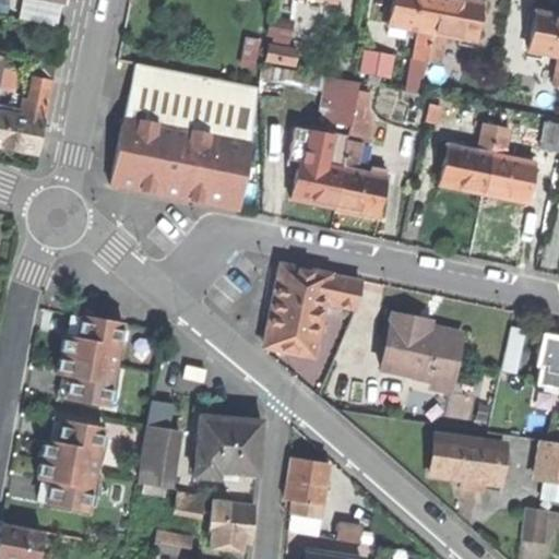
[(56,25),(60,2),(47,0),(25,0),(22,19),(56,25)]
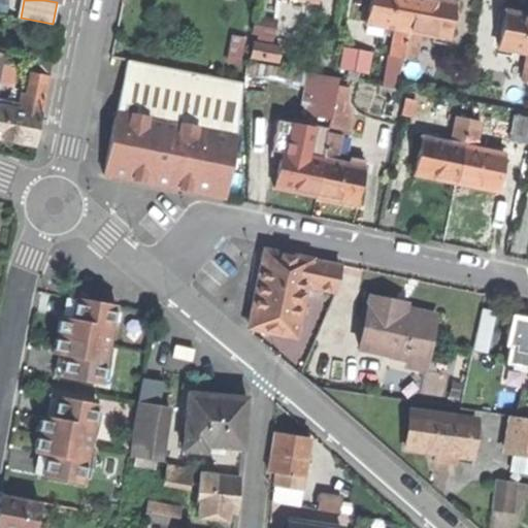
[(390,55),(401,57),(410,0),(370,0),(366,23),(395,29),(390,55)]
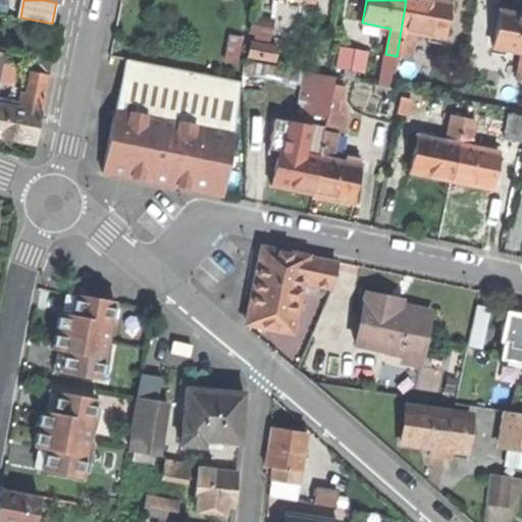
[(413,33),(442,38),(450,2),(436,0),(406,0),(397,56),(409,58),(413,33)]
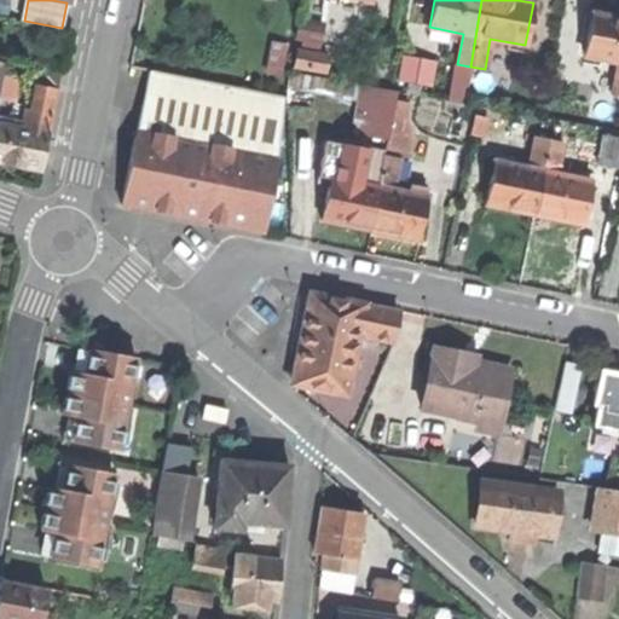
[(612,92),(618,93),(618,17),(606,16),(594,13),(584,56),(618,62),(612,92)]
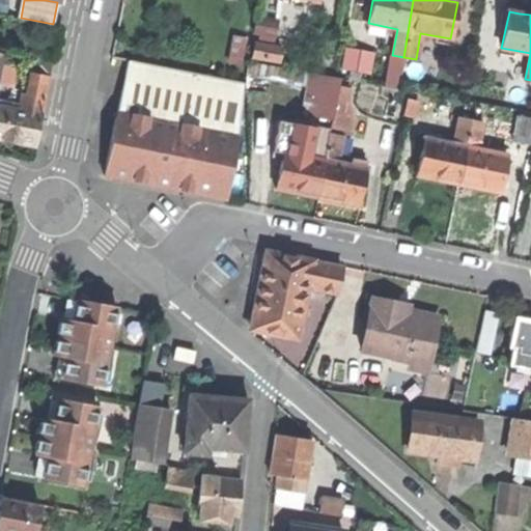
[(275,36),(278,21),(257,17),(254,32),(275,36)]
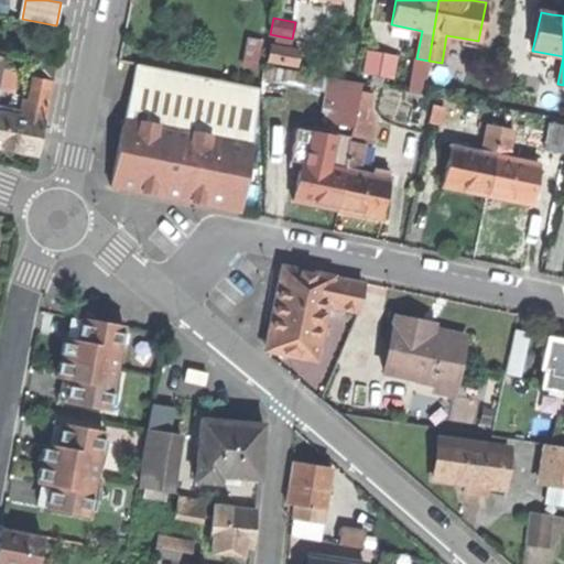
[(299,52),(270,46),(268,60),(296,65),(299,52)]
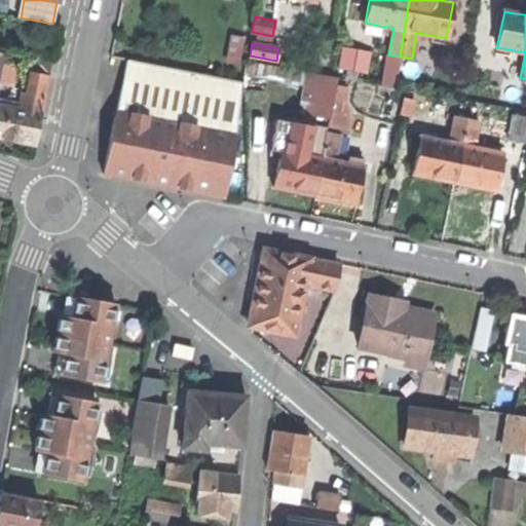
[(368,73),(371,51),(340,47),(337,69),(368,73)]
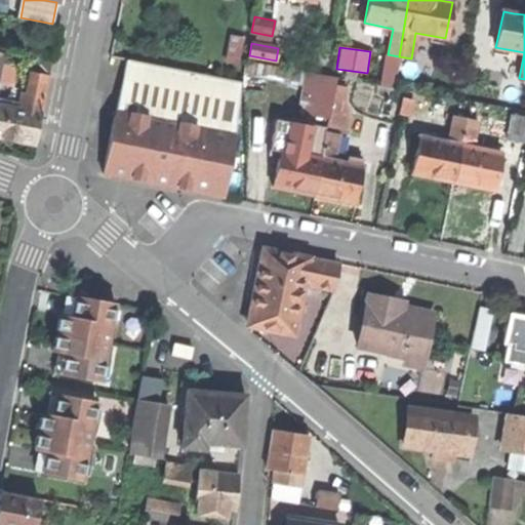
[(400,58),(386,55),(380,85),(395,88),(400,58)]
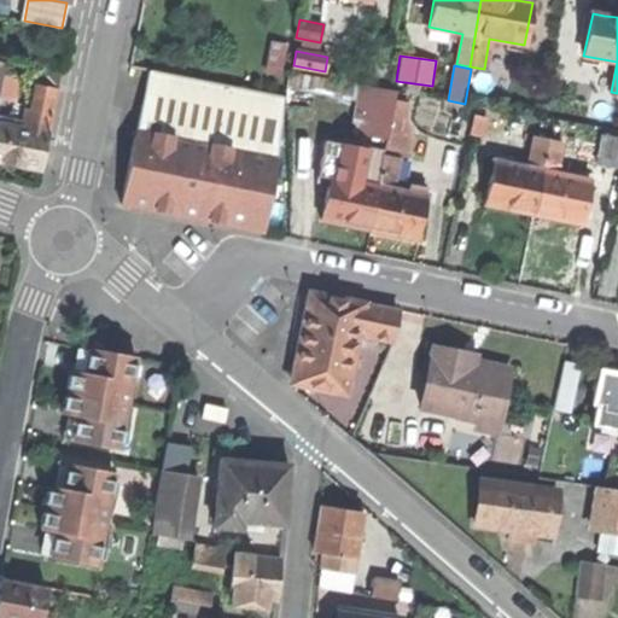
[(136,129),(275,157),(287,97),(149,69),(136,129)]
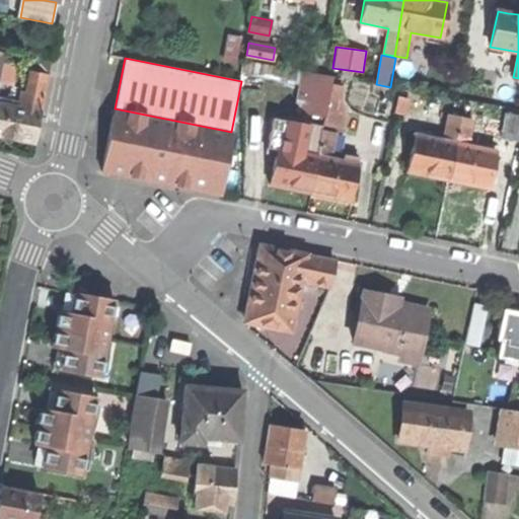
[(0,134),(12,137),(34,142),(49,75),(31,71),(27,92),(23,91),(19,107),(16,107),(17,101),(1,98),(0,102),(0,134)]
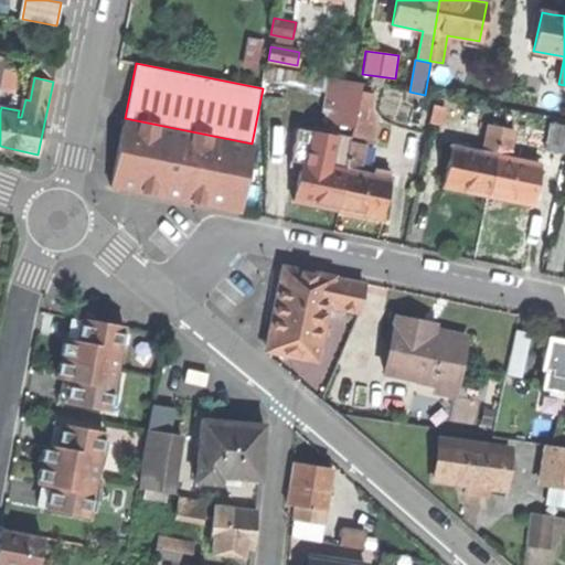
[(329,124),(354,128),(362,93),(338,87),(329,124)]
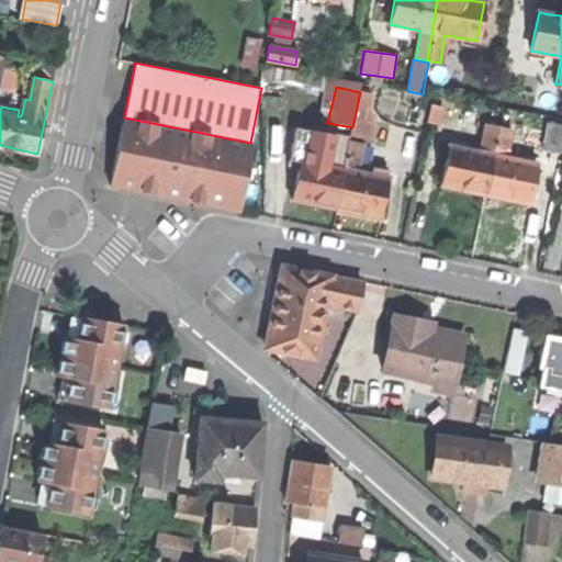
[(373,94),(360,92),(352,127),(350,141),(362,143),(373,145),(377,123),(370,110),(373,94)]
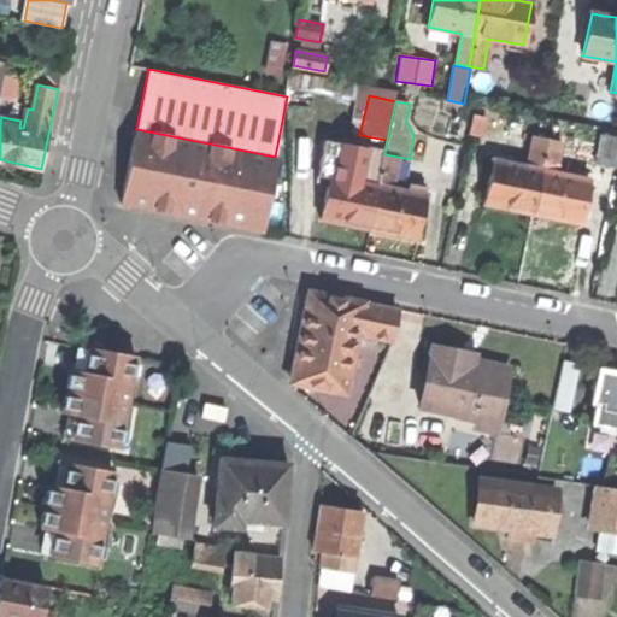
[(533,139),(533,137),(536,117),(512,112),(509,133),(533,139)]
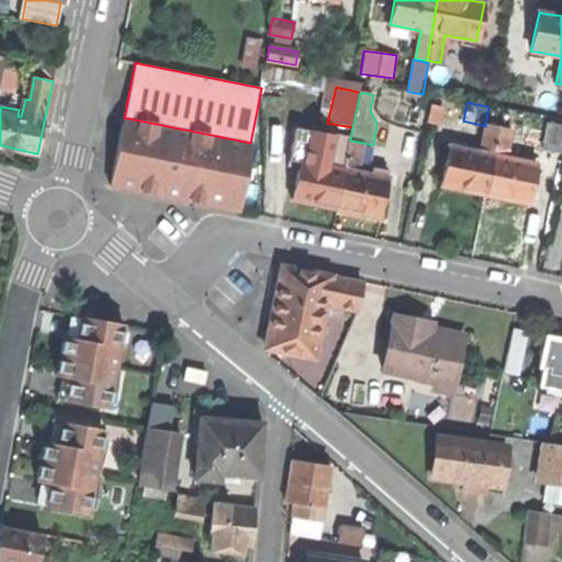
[(444,105),(431,103),(428,123),(440,125),(444,105)]
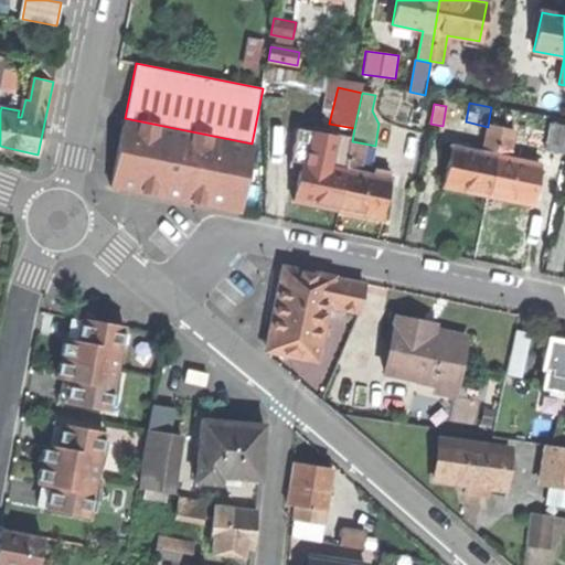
[(254,144),(252,144),(125,118),(112,187),(174,199),(240,212),(254,144)]
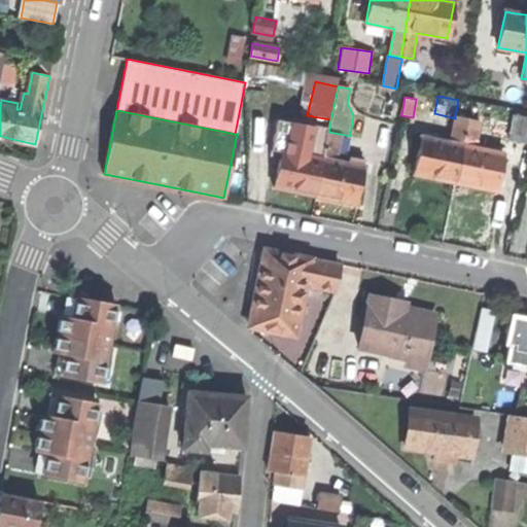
[(510,140),(526,143),(526,136),(526,117),(515,115),(510,140)]
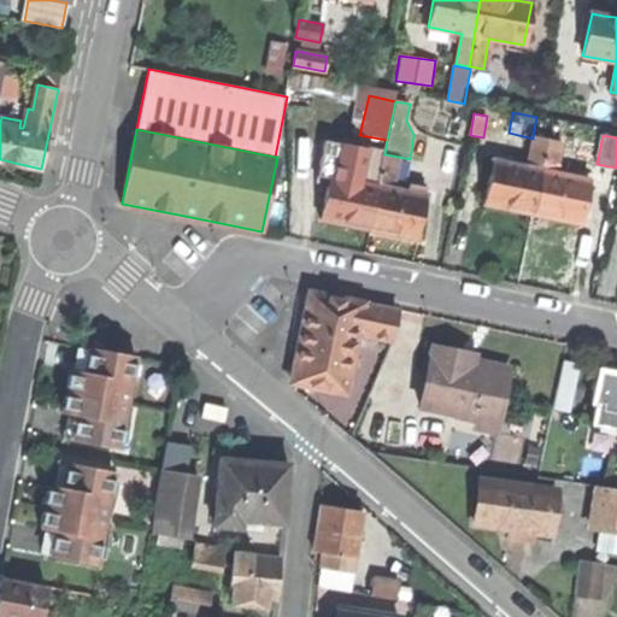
[(527,169),(541,171),(547,140),(533,137),(533,139),(527,169)]
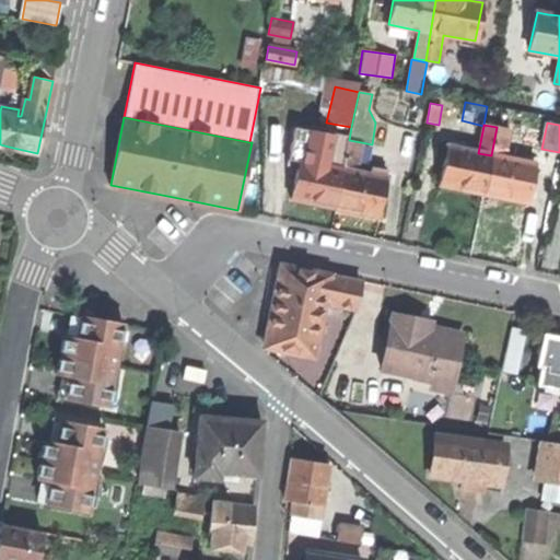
[(497,127),(491,155),(504,159),(510,130),(497,127)]
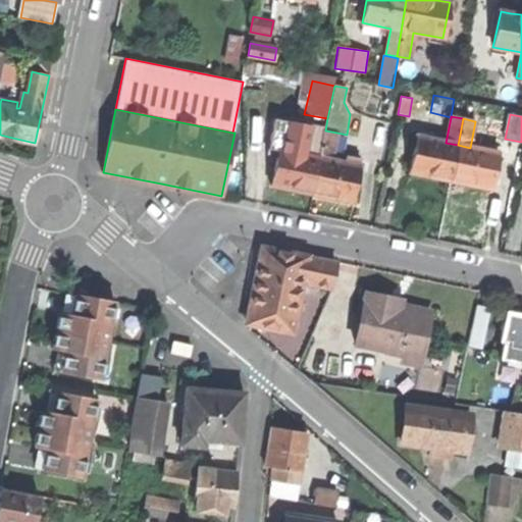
[(276,148),(279,149),(282,150),(289,123),(274,120),(268,150),(275,151),(276,148)]
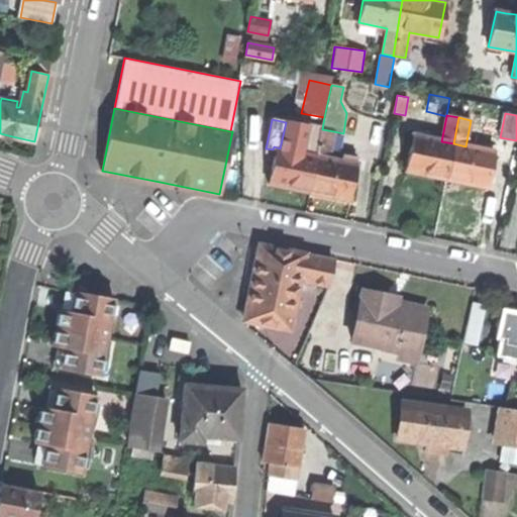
[(286,122),(280,148),(305,153),(310,126),(286,121),(286,122)]
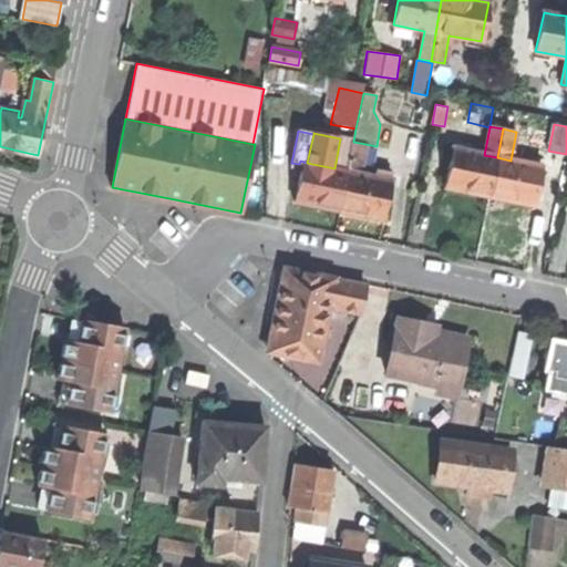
[(353,142),(348,171),(360,173),(366,144),(353,142)]
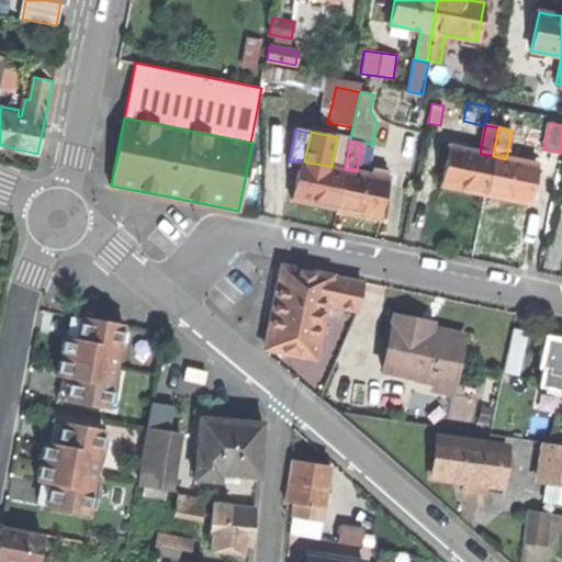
[(484,194),(493,156),(480,154),(450,147),(442,186),(454,189),(484,194)]
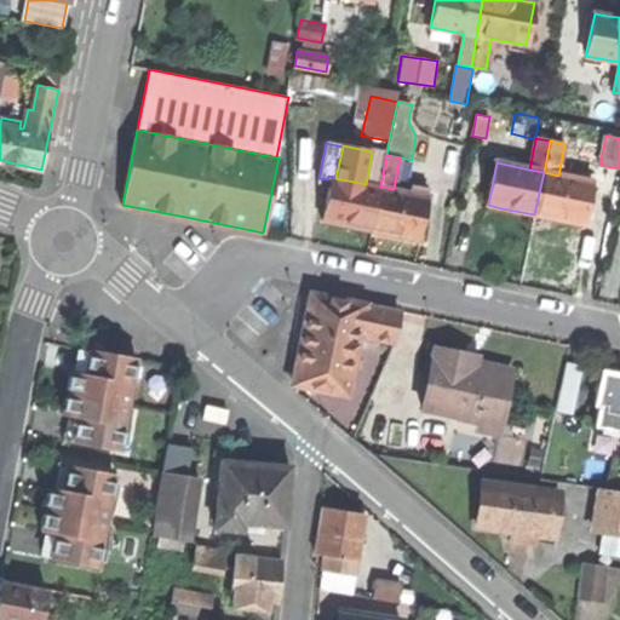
[(591,182),(558,176),(544,172),(534,214),(566,220),(583,224),(591,182)]
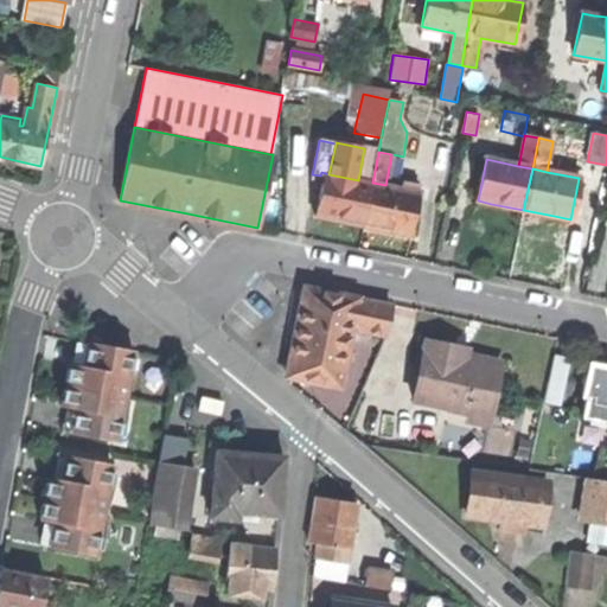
[(363,225),(372,183),(358,180),(328,174),(325,173),(317,215),(332,218),(363,225)]
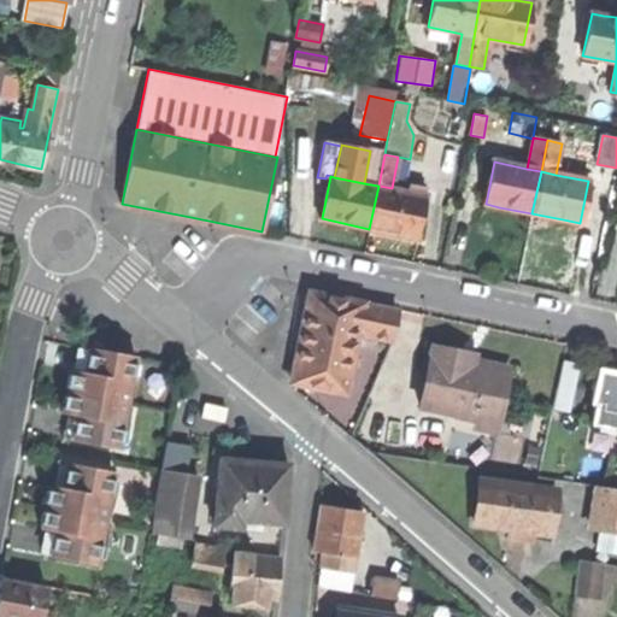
[(409,184),(407,192),(424,195),(425,188),(409,184)]
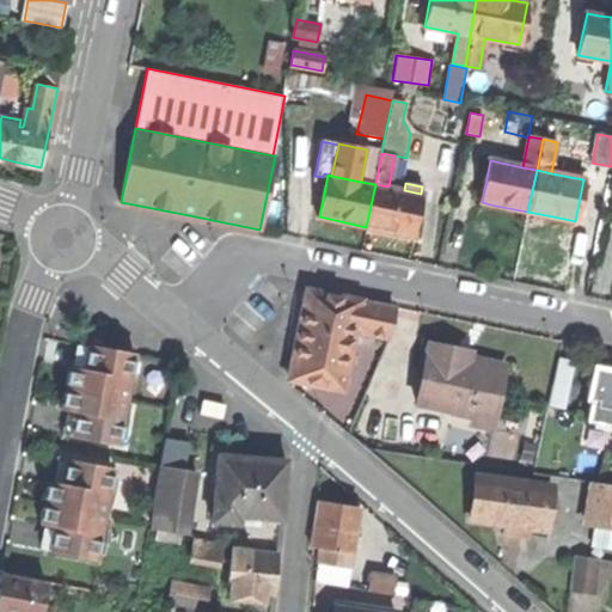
[(389,187),(375,184),(366,227),(395,232),(412,237),(421,194),(404,190),(389,187)]
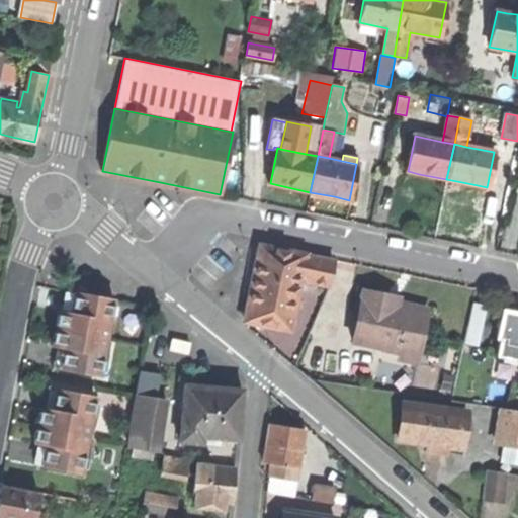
[(245,317),(248,323),(262,326),(263,325),(289,329),(299,280),(329,286),(334,262),(277,250),(278,248),(269,247),(264,246),(257,249),(255,263),(256,265),(249,300),(247,304),(245,317)]
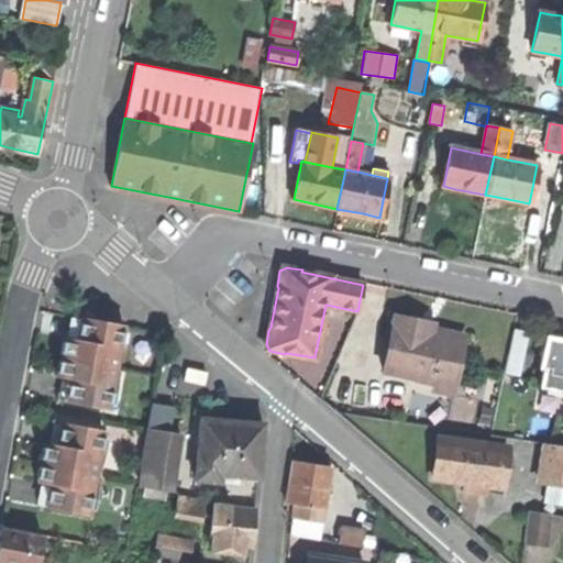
[(395,317),(384,372),(454,386),(463,341),(430,334),(418,332),(420,321),(395,317)]
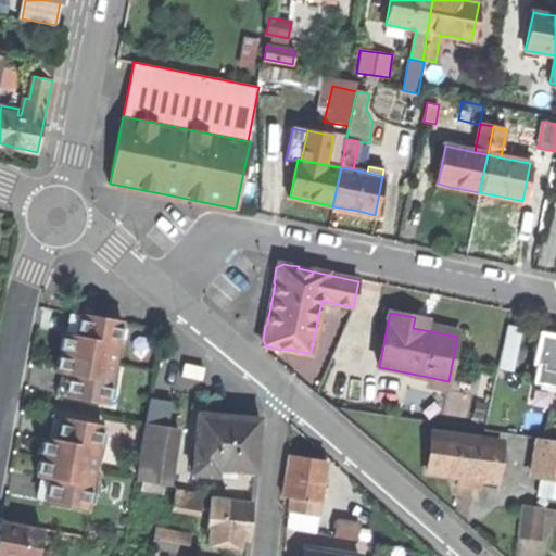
[(72,326),(70,336),(84,338),(88,316),(74,314),(72,326)]
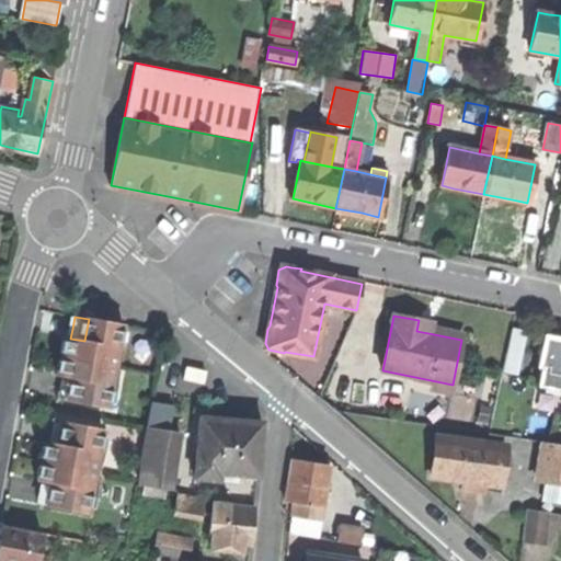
[(70,339),(66,338),(58,376),(64,377),(77,379),(72,401),(107,408),(123,325),(89,319),(84,341),(70,339)]
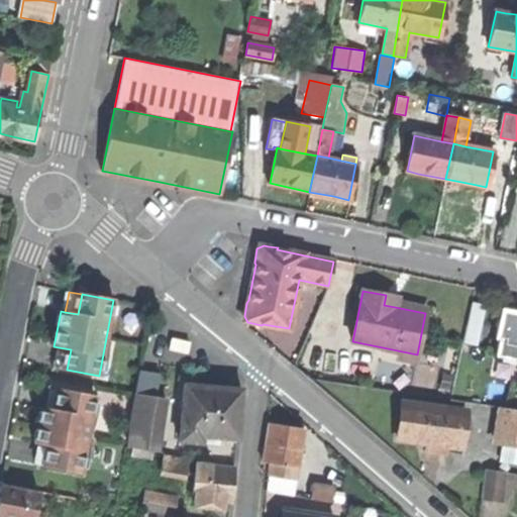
[(392,297),(386,295),(384,305),(395,307),(397,298),(392,297)]
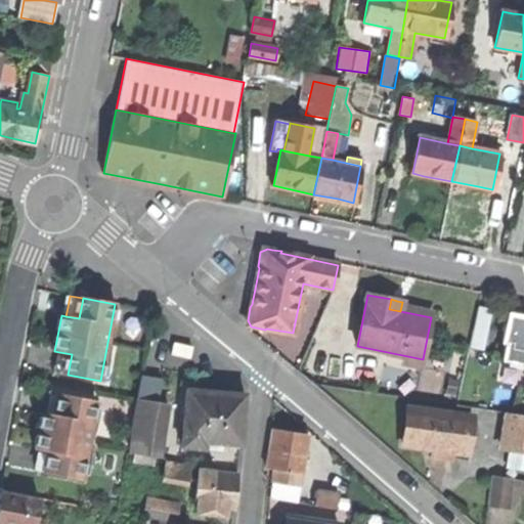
[(492,310),(478,307),(469,347),(483,350),(492,310)]
